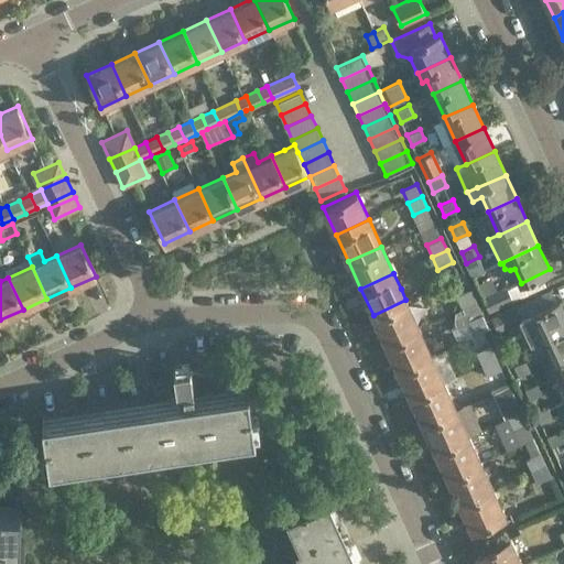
[(494,278),(477,285),(483,296),(483,297),(489,312),(513,301),(507,285),(499,289),(494,278)]
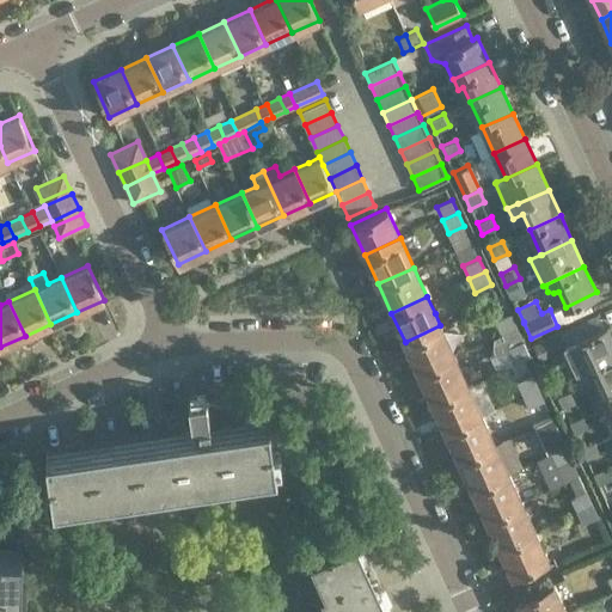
[(502,336),(519,329),(510,313),(495,320),(502,336)]
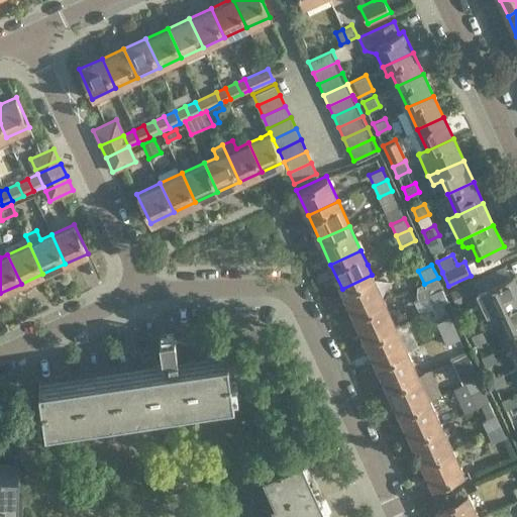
[(503,279),(499,268),(450,290),(456,303),(478,293),(488,313),(497,309),(516,299),(516,286),(512,275),(503,279)]
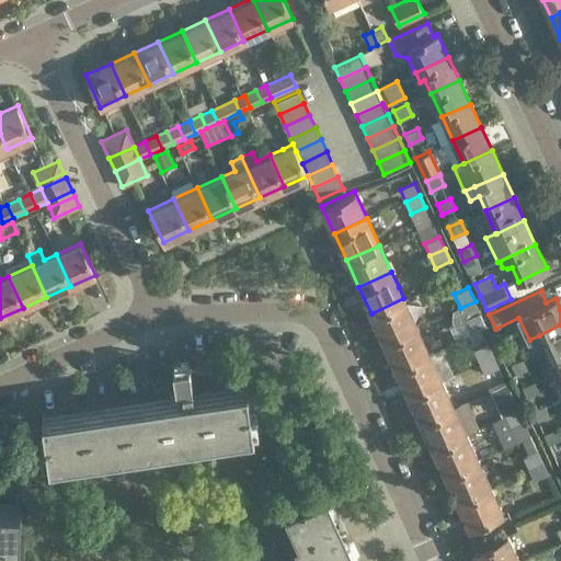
[(403,298),(371,313),(384,340),(415,325),(403,298)]
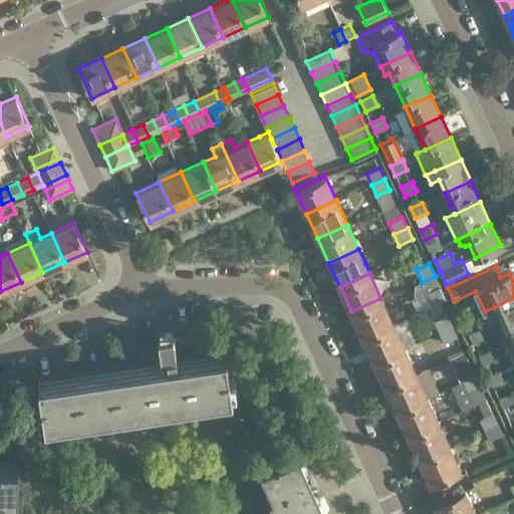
[(427,292),(440,286),(436,276),(422,282),(427,292)]
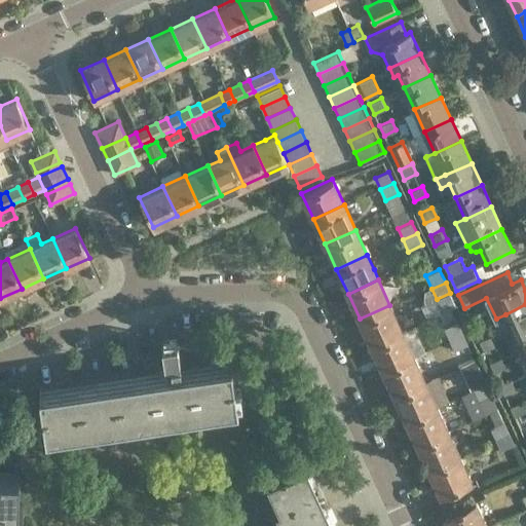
[(402,330),(398,322),(390,304),(389,305),(360,318),(371,343),(402,330)]
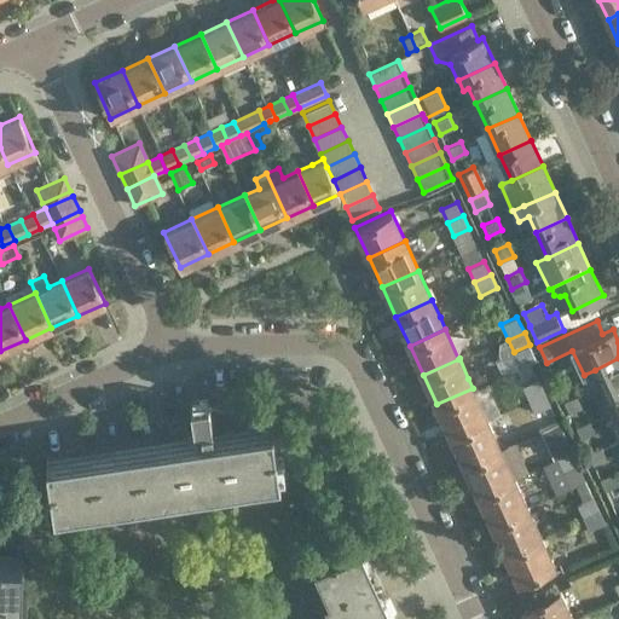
[(618,389),(618,358),(595,370),(607,395),(618,389)]
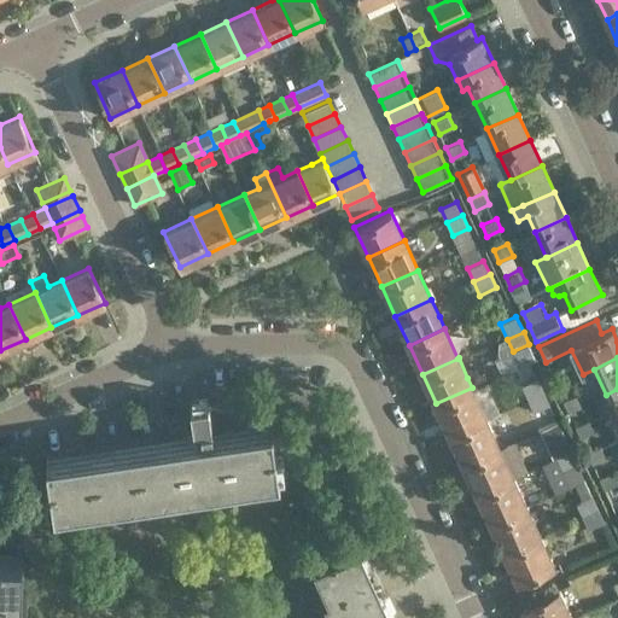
[(528,398),(544,391),(537,377),(522,385),(528,398)]
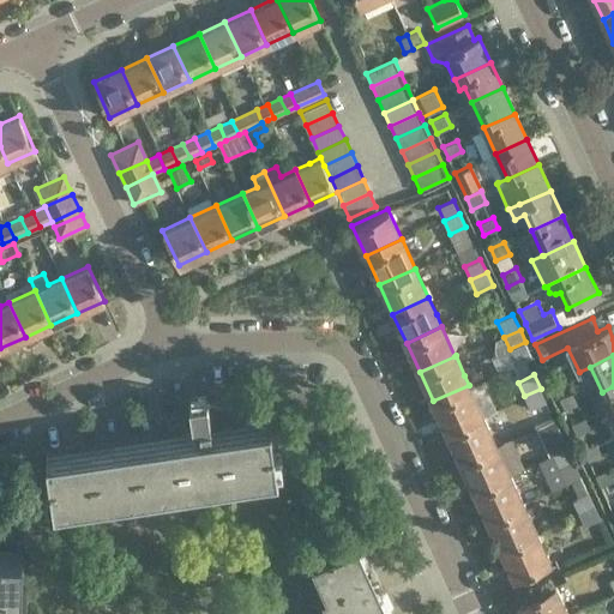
[(482,414),(469,385),(433,401),(446,431),(482,414)]
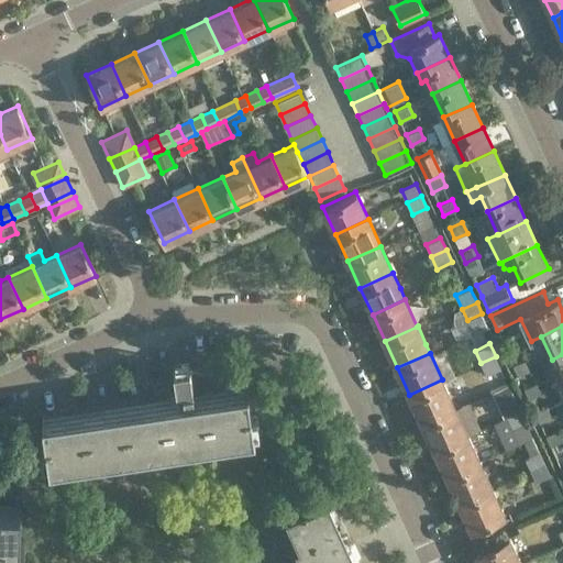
[(562,354),(552,360),(562,383),(562,354)]
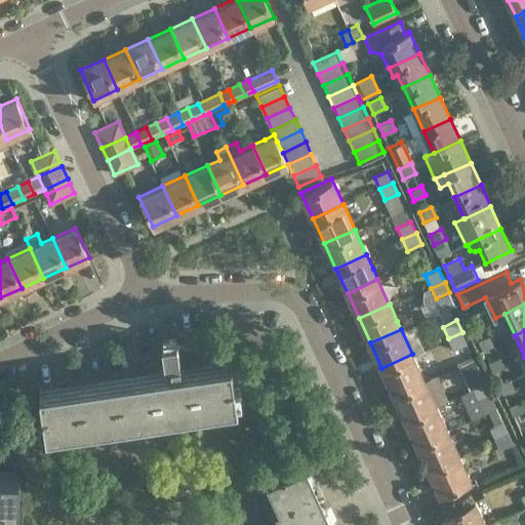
[(453,350),(468,344),(462,332),(448,338),(453,350)]
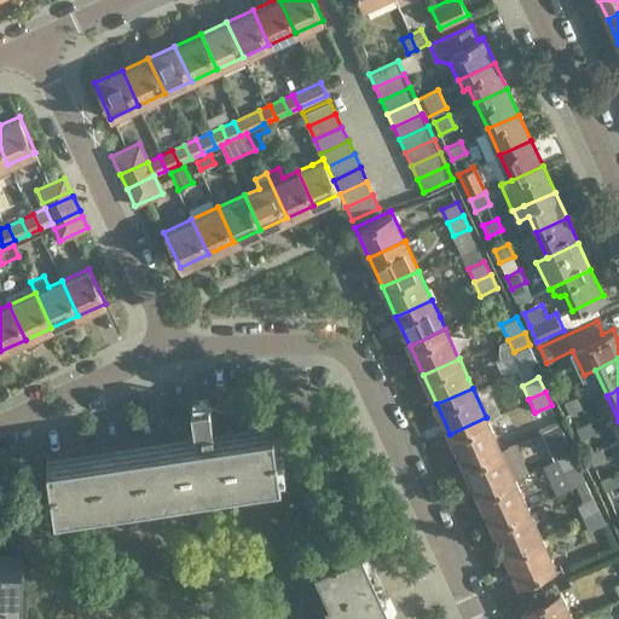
[(578,394),(565,401),(570,414),(584,406),(578,394)]
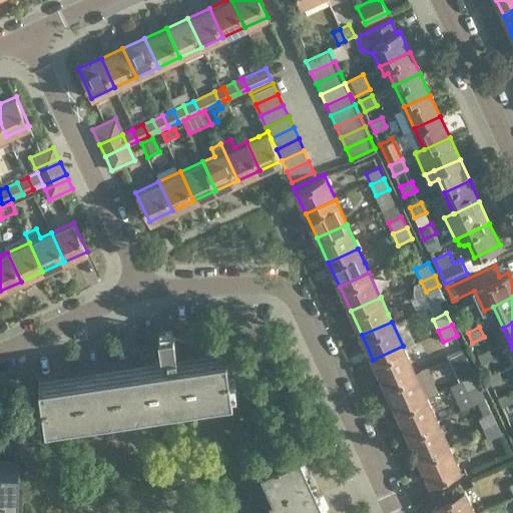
[(39,381),(46,423),(233,394),(226,352),(175,360),(171,336),(157,338),(161,362),(39,381)]
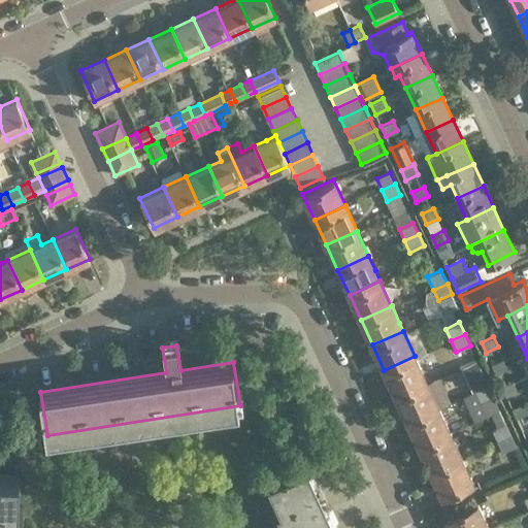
[(426,381),(421,370),(415,356),(384,370),(396,395),(426,381)]
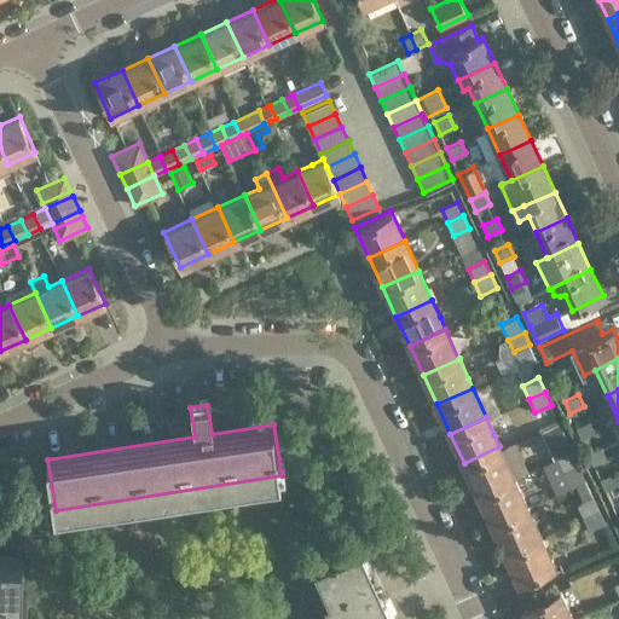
[(595,432),(590,421),(570,431),(574,441),(595,432)]
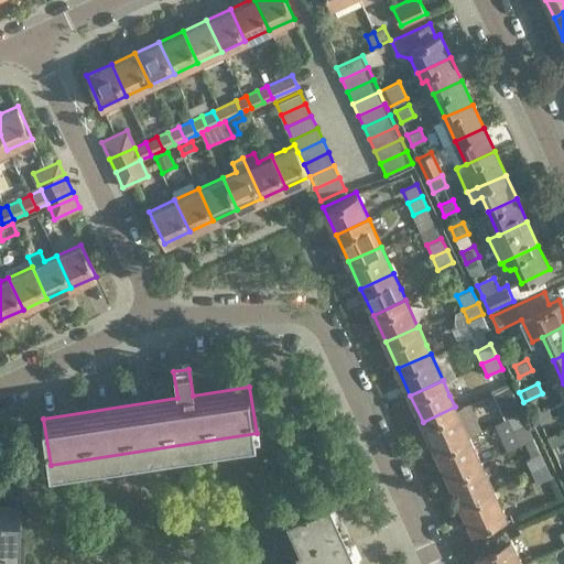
[(563,383),(553,389),(562,405),(563,404),(563,383)]
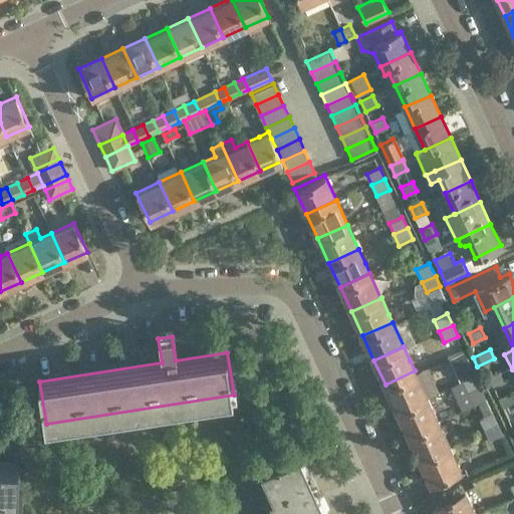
[(462,380),(475,374),(470,362),(456,369),(462,380)]
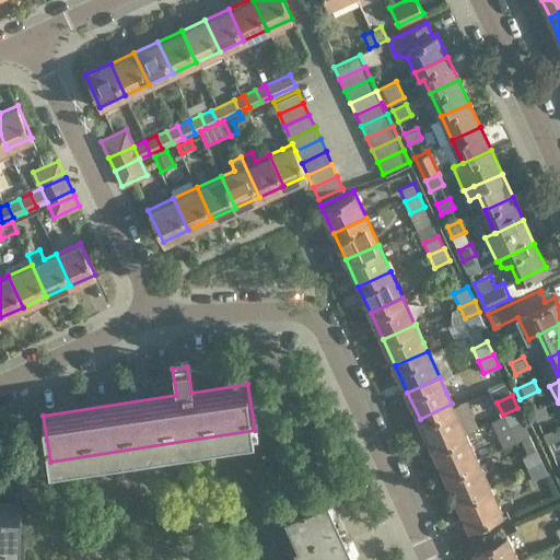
[(432,445),(465,431),(477,424),(464,398),(452,404),(420,419),(432,445)]
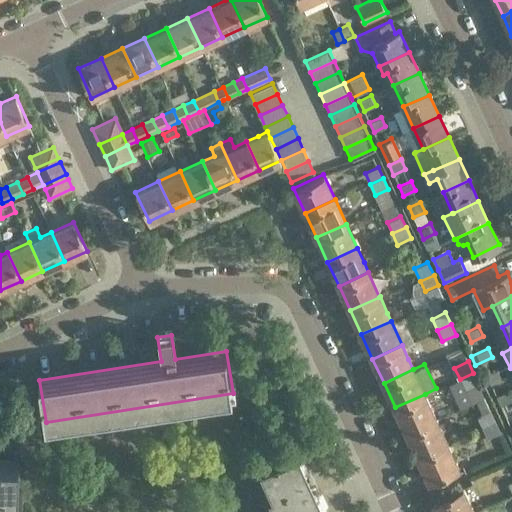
[(490,384),(502,379),(498,369),(486,375),(490,384)]
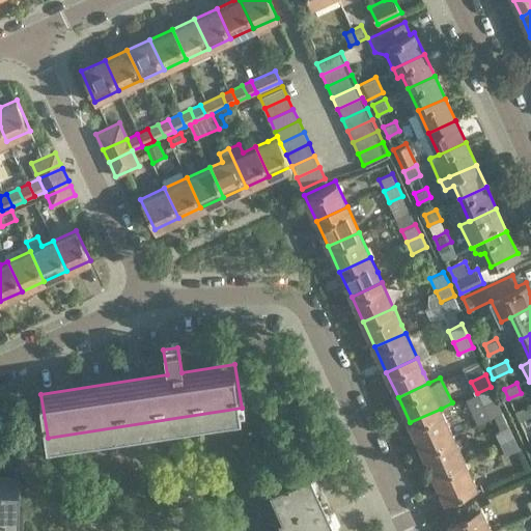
[(491,387),(477,393),(482,404),(497,398),(491,387)]
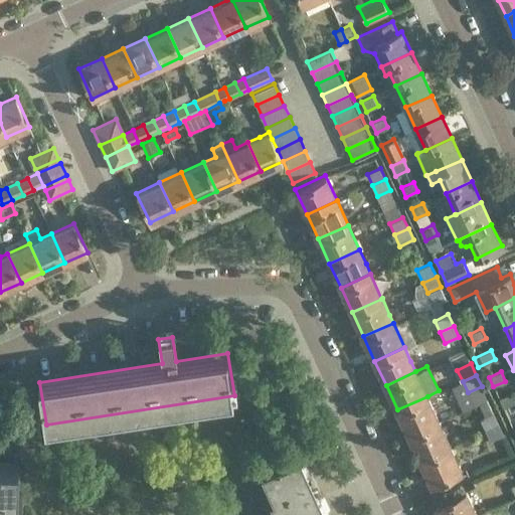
[(514,401),(511,392),(499,398),(503,408),(514,402),(514,401)]
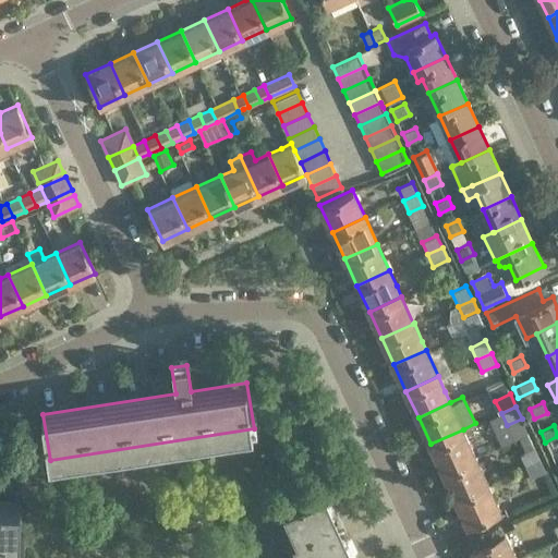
[(463,429),(431,444),(443,471),(475,456),(463,429)]
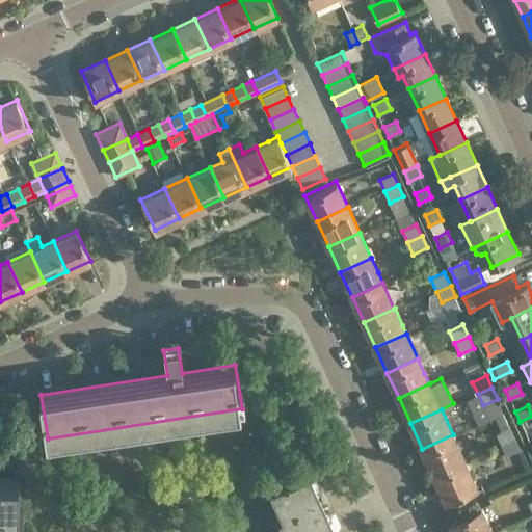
[(501,445),(515,437),(504,413),(496,416),(502,429),(496,432),(501,445)]
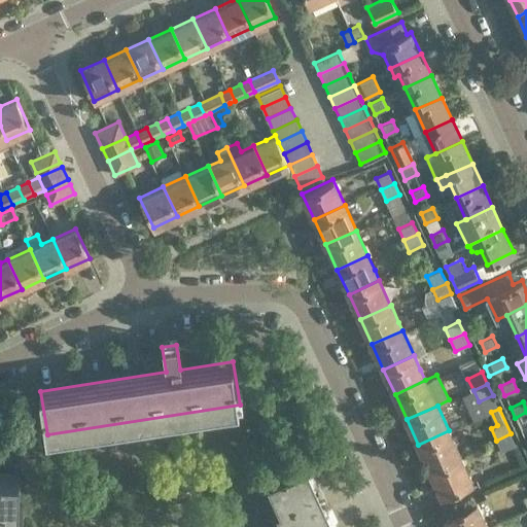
[(460,455),(449,430),(418,445),(429,469),(460,455)]
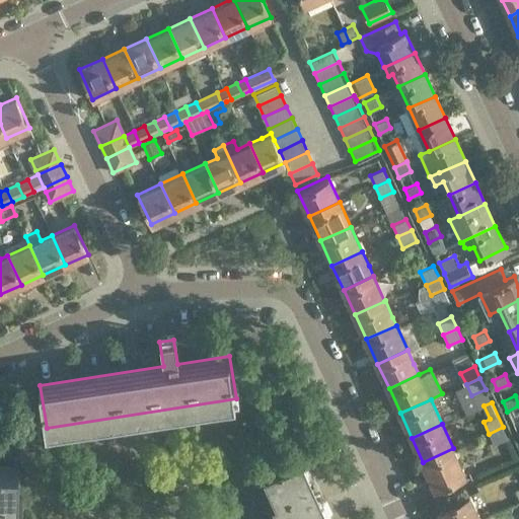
[(503,427),(489,434),(495,445),(508,439),(503,427)]
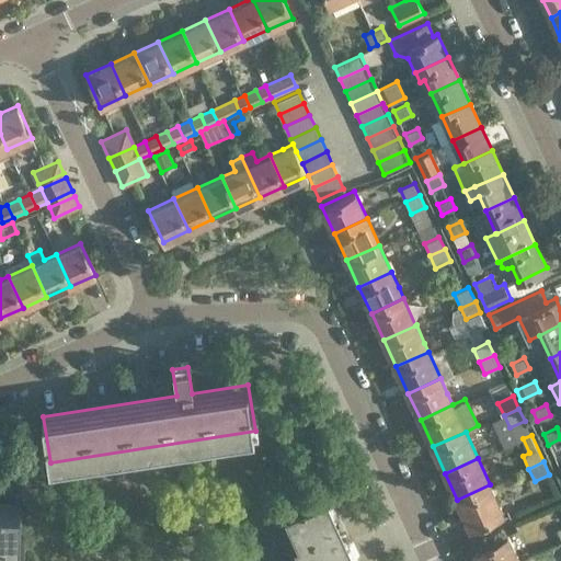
[(503,513),(490,484),(457,500),(470,527),(503,513)]
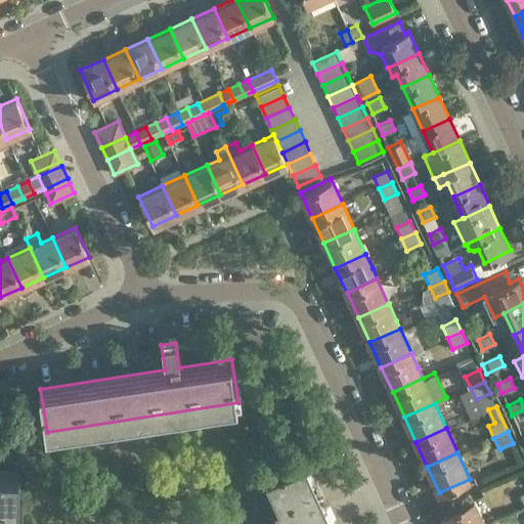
[(336,523),(305,459),(267,477),(279,504),(276,506),(285,523),(336,523)]
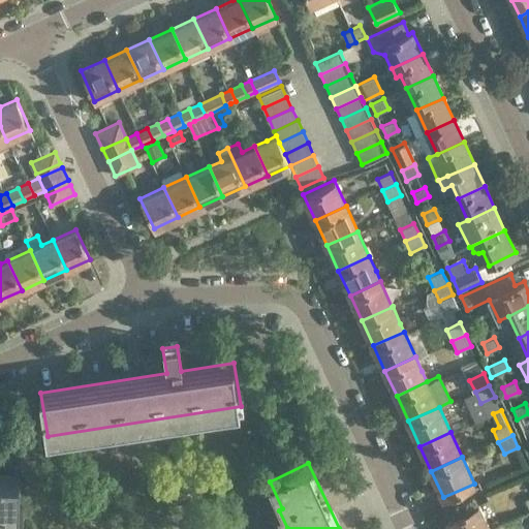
[(0,528),(24,528),(25,508),(21,507),(21,477),(0,476),(0,528)]
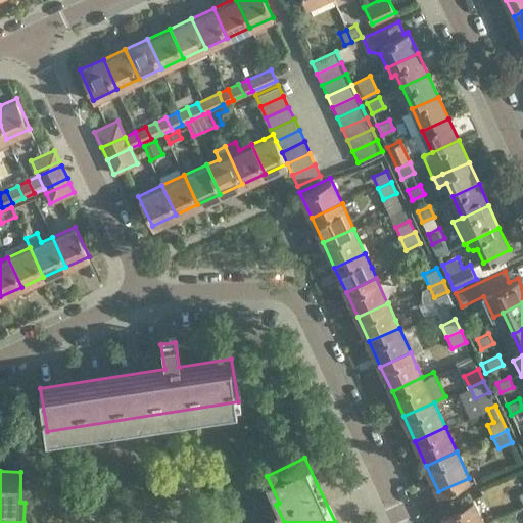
[(446,522),(483,522),(472,497),(442,512),(446,522)]
